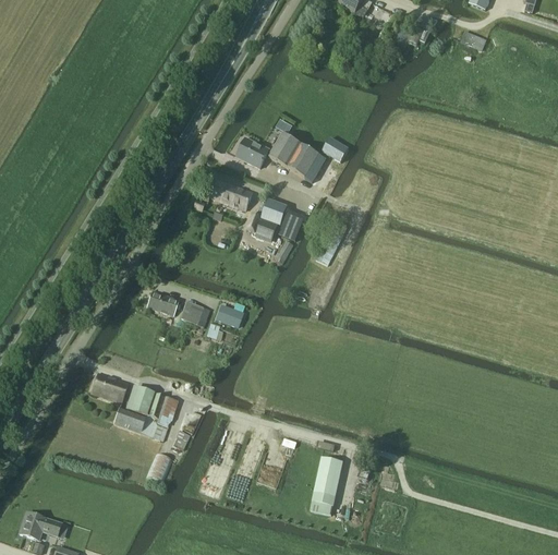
[(371,1),(368,0),(337,0),(336,2),(360,15),(364,8),(366,9),(371,1)]
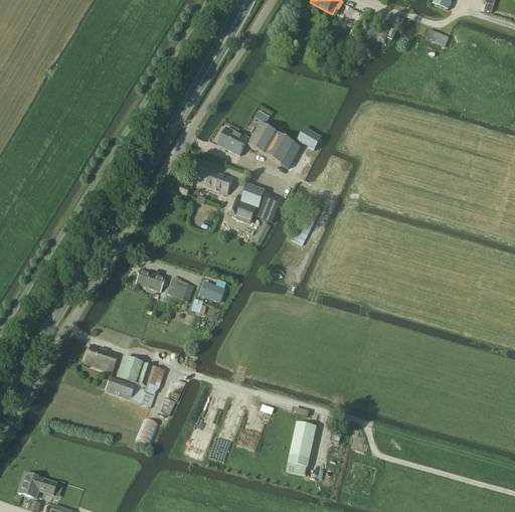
[(448,9),(451,0),(434,0),(433,3),(448,9)]
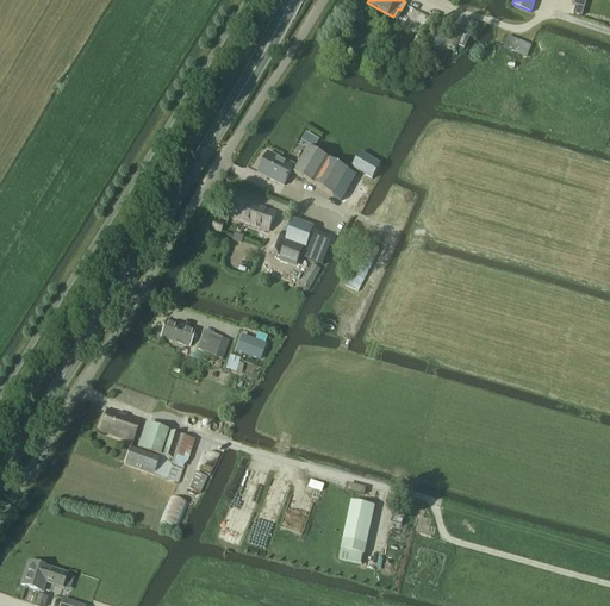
[(576,2),(573,11),(582,13),(584,5),(576,2)]
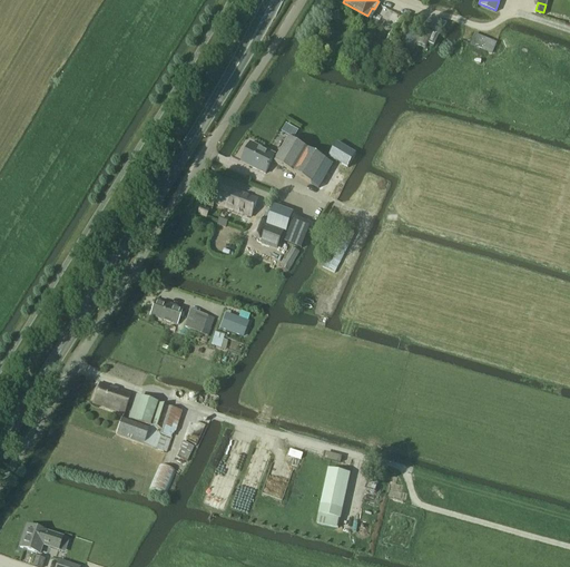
[(446,20),(435,15),(432,22),(443,27),(446,20)]
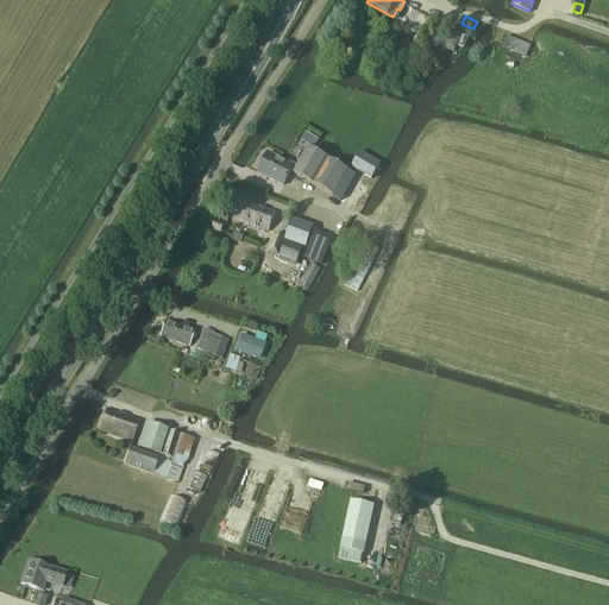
[(450,26),(439,23),(429,45),(440,50),(450,26)]
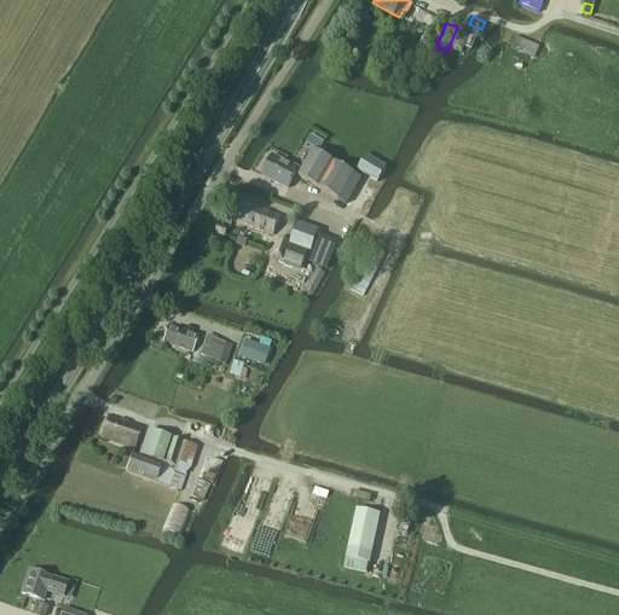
[(469,34),(464,45),(472,47),(476,33),(470,30),(469,34)]
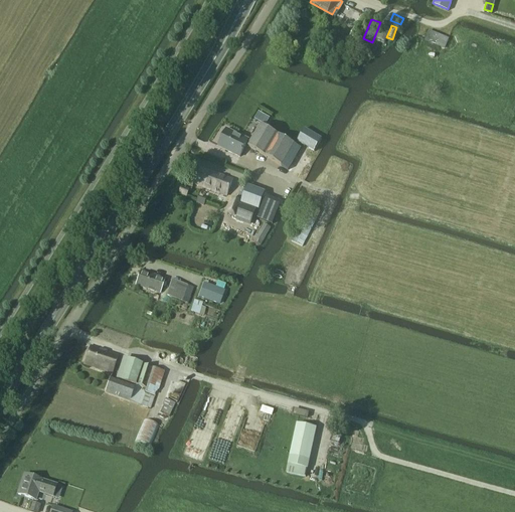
[(446,45),(450,36),(430,28),(425,37),(446,45)]
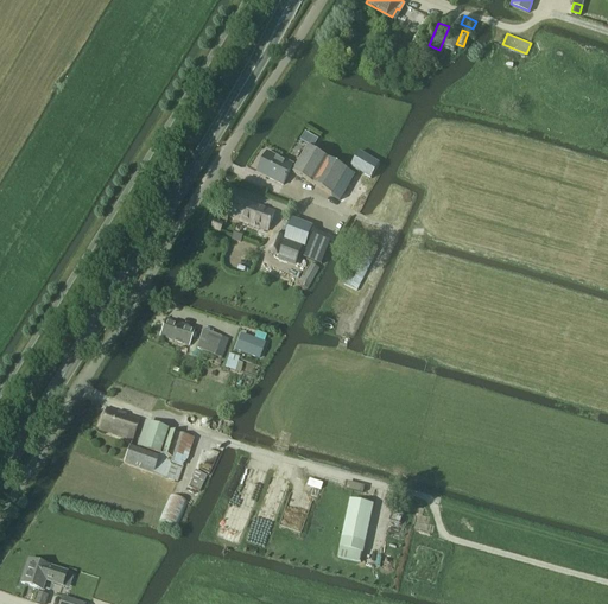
[(308,145),(293,170),(340,198),(355,172),(308,145)]
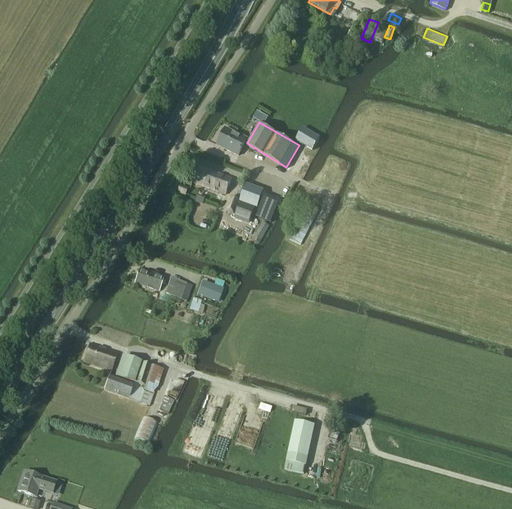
[(238,154),(247,136),(225,126),(216,143),(238,154)]
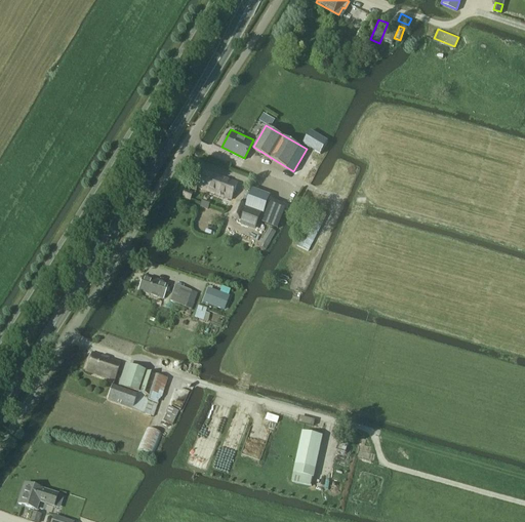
[(320,152),(327,138),(311,129),(304,142),(320,152)]
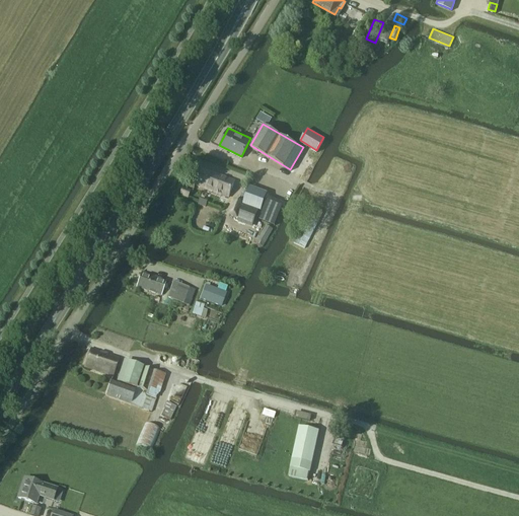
[(228,195),(235,178),(202,166),(195,182),(228,195)]
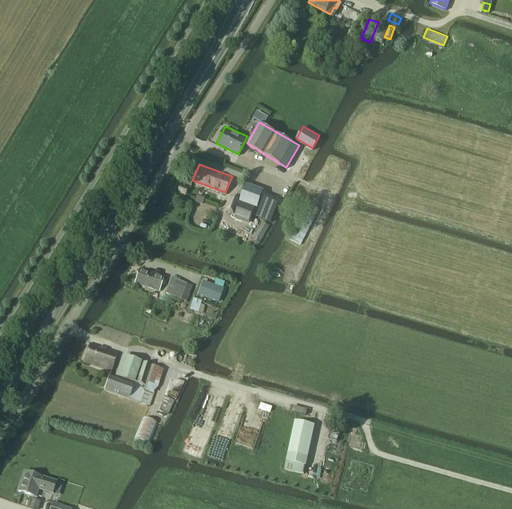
[(242,191),(239,200),(257,206),(260,196),(263,189),(246,182),(242,191)]
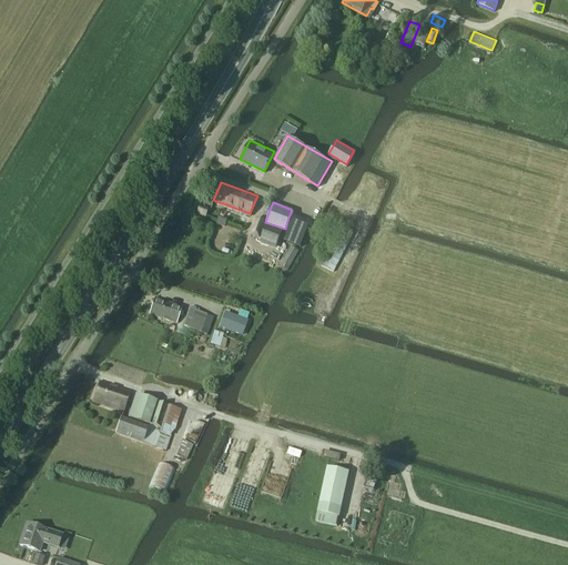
[(293,213),(283,238),(300,245),(311,221),(293,213)]
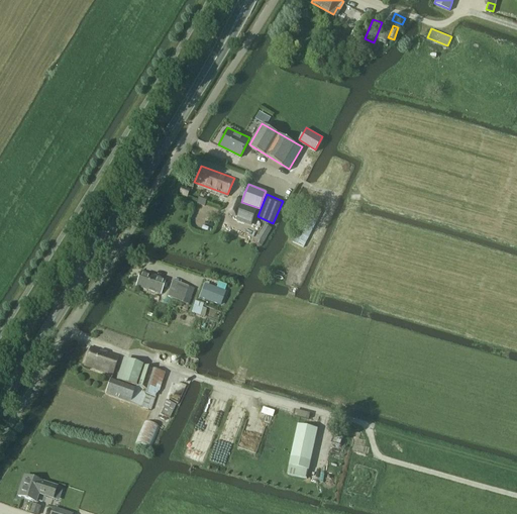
[(240,202),(241,199),(234,196),(228,212),(236,215),(237,211),(239,211),(236,219),(250,224),(253,216),(254,217),(257,208),(240,202)]
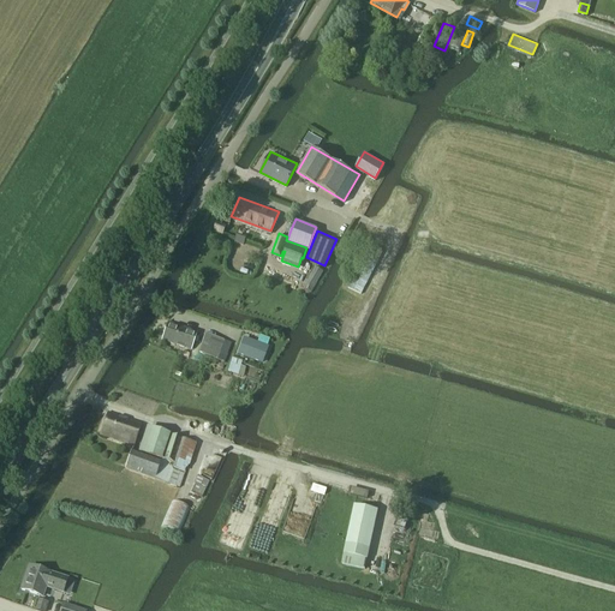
[(370,243),(348,285),(362,291),(383,249),(370,243)]
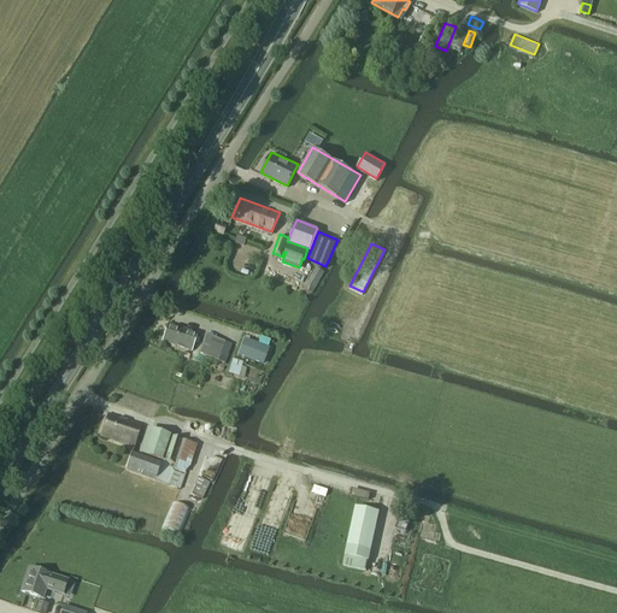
[(312,290),(324,270),(317,265),(305,286),(312,290)]
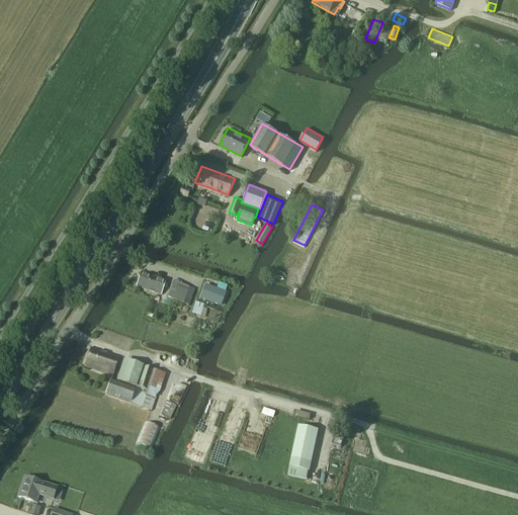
[(161,292),(166,277),(141,269),(136,284),(161,292)]
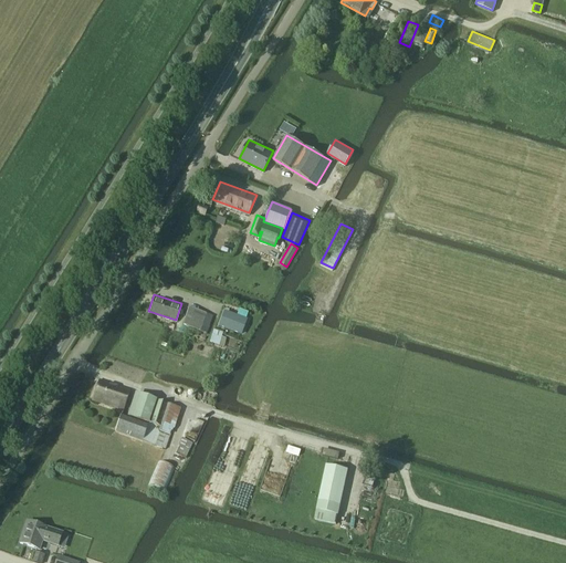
[(189,305),(182,323),(200,329),(206,311),(189,305)]
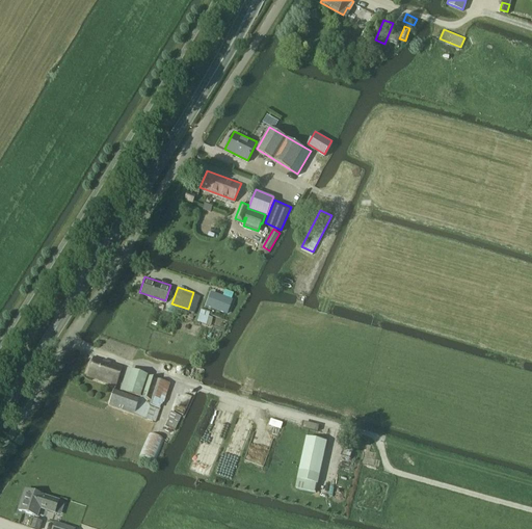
[(211,290),(205,305),(227,313),(233,298),(231,297),(234,291),(224,288),(222,294),(211,290)]
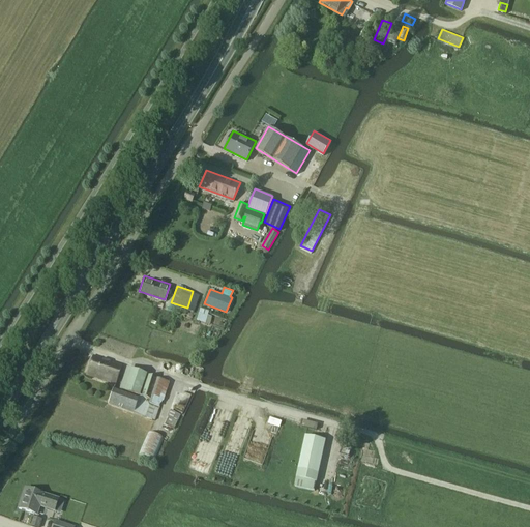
[(199,311),(196,318),(205,321),(209,310),(200,306),(199,311)]
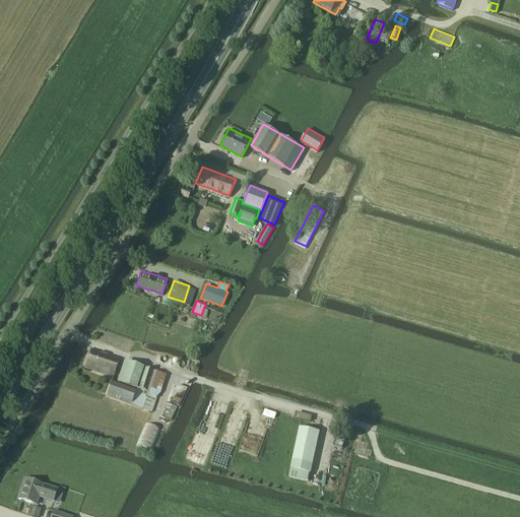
[(113,375),(120,357),(91,346),(84,365),(113,375)]
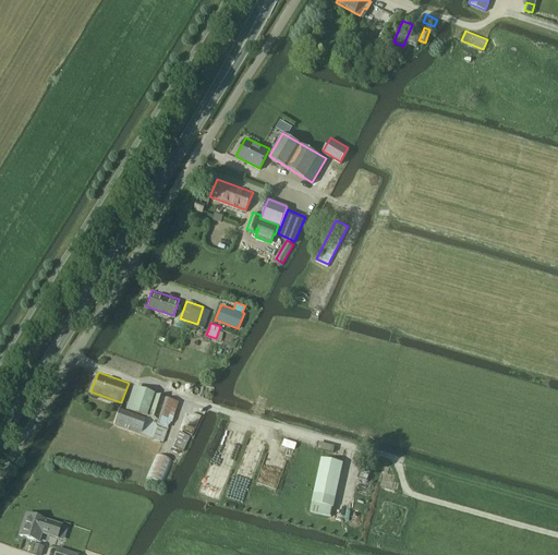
[(171,420),(177,401),(137,387),(130,411),(119,407),(113,423),(162,441),(170,420),(171,420)]
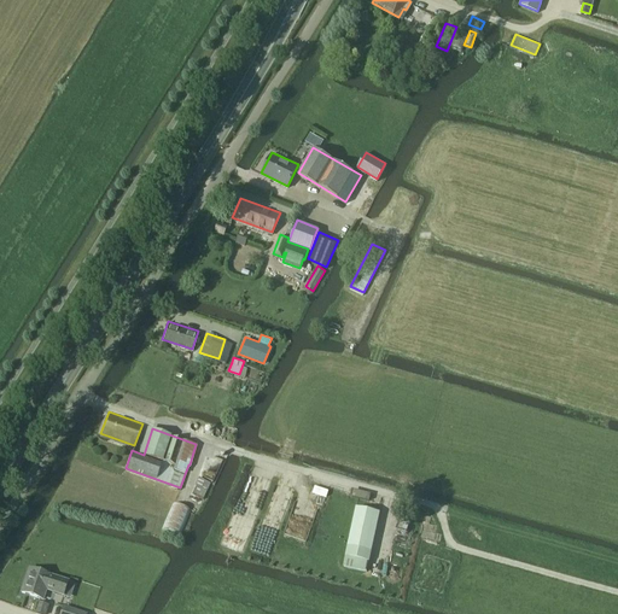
[(198,475),(191,492),(203,497),(210,480),(198,475)]
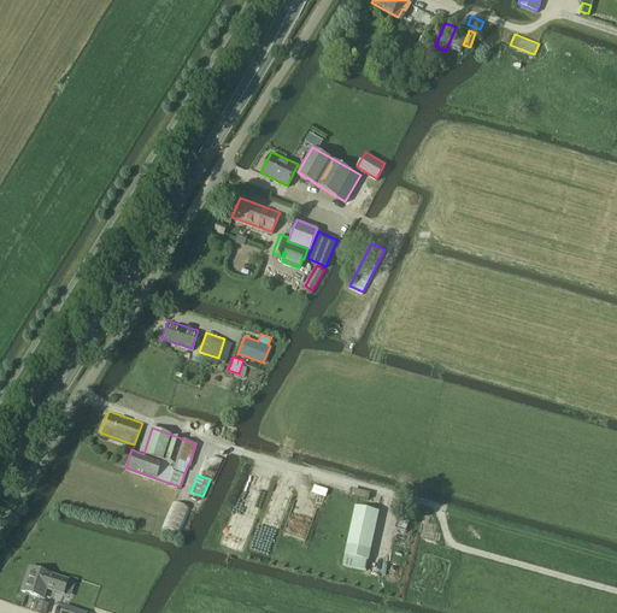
[(353,487),(352,494),(369,497),(370,491),(353,487)]
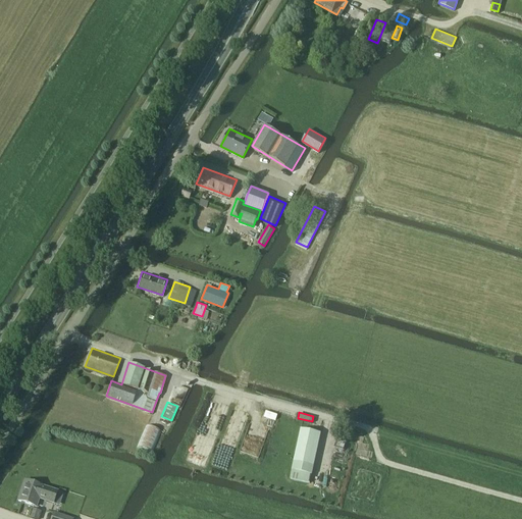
[(161,428),(146,422),(137,445),(152,451),(161,428)]
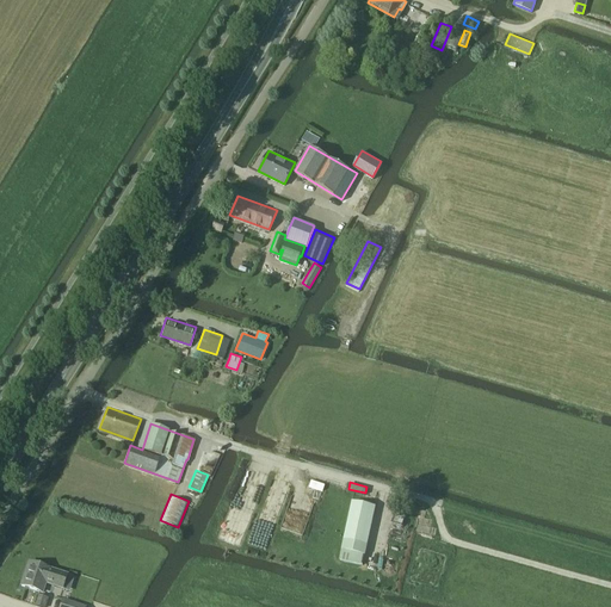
[(375,505),(352,500),(339,558),(362,563),(364,552),(365,553),(375,505)]
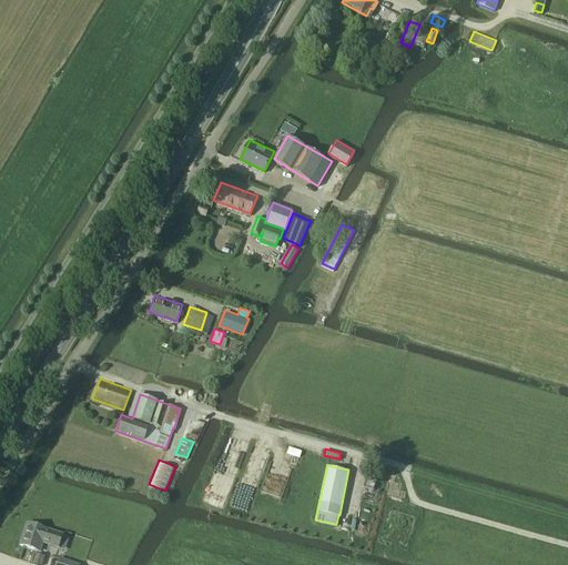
[(203,498),(222,505),(233,473),(226,471),(225,474),(226,475),(223,483),(217,481),(215,488),(212,487),(214,481),(211,478),(203,498)]
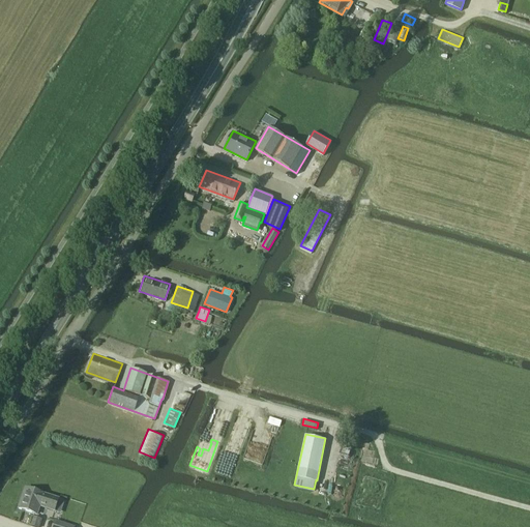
[(25,487),(19,506),(36,513),(38,505),(53,509),(57,497),(25,487)]
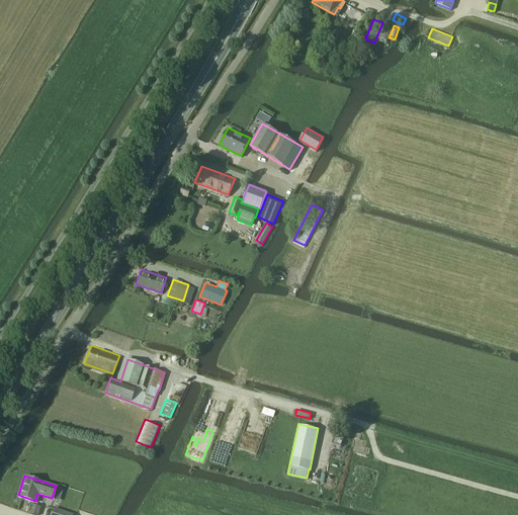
[(31,504),(29,511),(37,514),(39,506),(31,504)]
